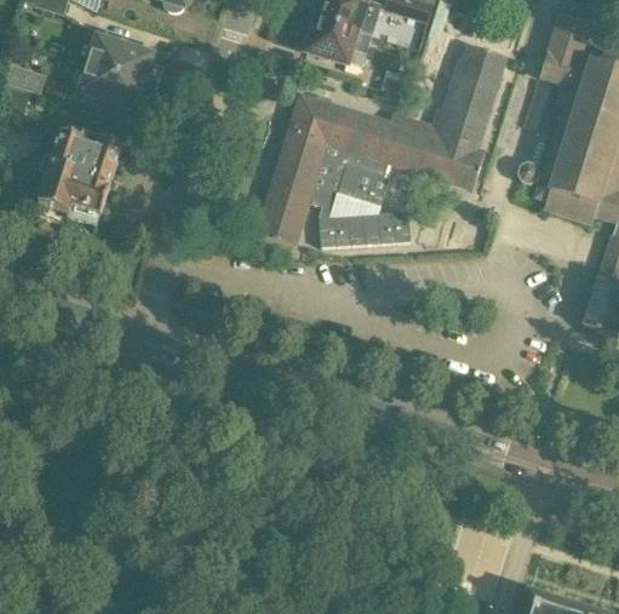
[(63,13),(67,0),(34,0),(33,5),(63,13)]
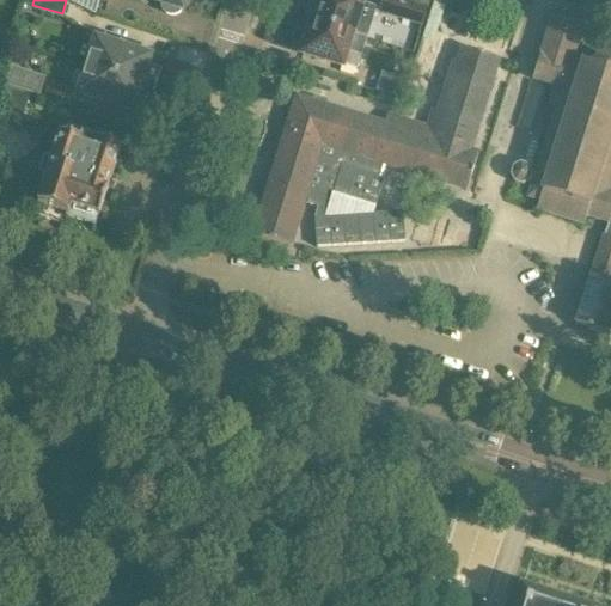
[(160,0),(160,1),(160,4),(162,5),(163,7),(164,8),(166,8),(167,10),(170,10),(171,11),(173,10),(175,10),(176,10),(177,8),(179,6),(181,5),(182,0),(160,0)]
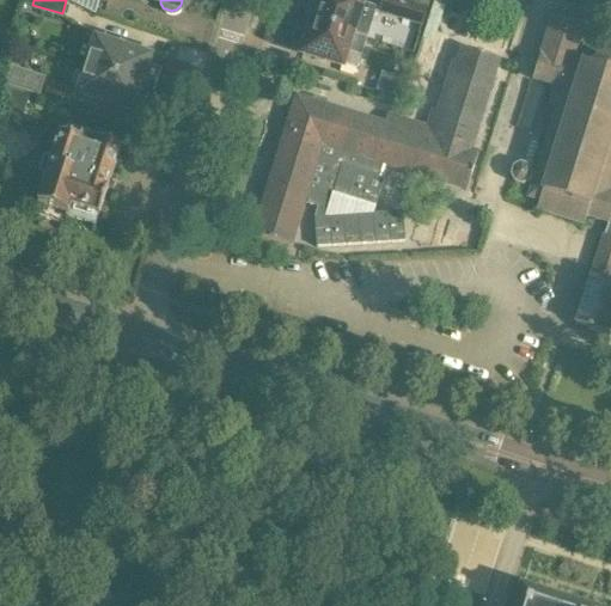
[(316,0),(311,17),(350,29),(364,32),(365,34),(370,16),(374,2),(367,0),(316,0)]
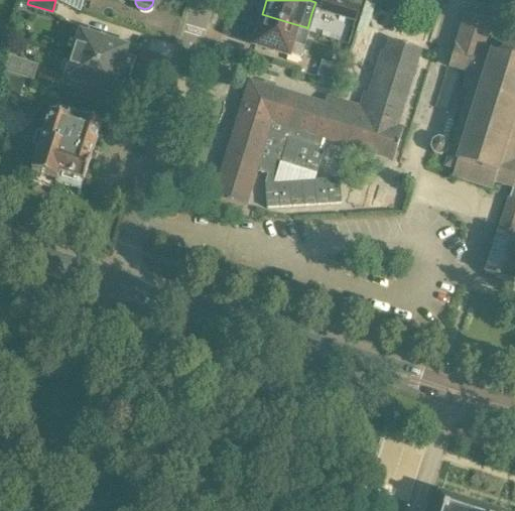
[(355,18),(360,3),(350,0),(319,0),(317,7),(355,18)]
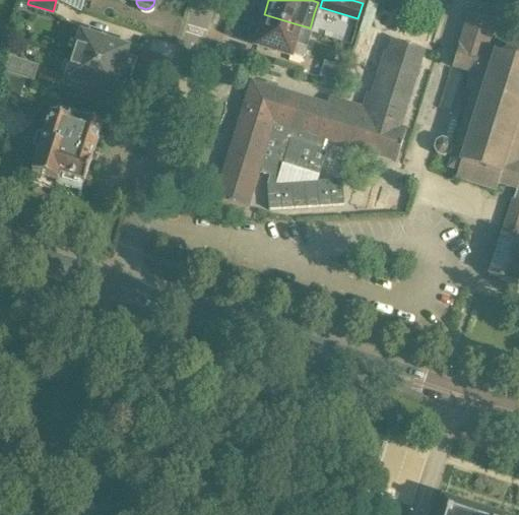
[(494,52),(485,50),(495,18),(468,10),(452,63),(471,69),(466,84),(472,86),(455,143),(450,142),(447,137),(442,135),(435,139),(433,145),(436,151),(442,153),(447,151),(451,153),(448,165),(457,167),(455,175),(495,187),(497,180),(515,186),(513,196),(512,196),(488,271),(511,279),(518,255),(518,180),(518,177),(518,159),(515,159),(518,147),(518,45),(513,44),(506,46),(501,52),(495,49),(494,52)]
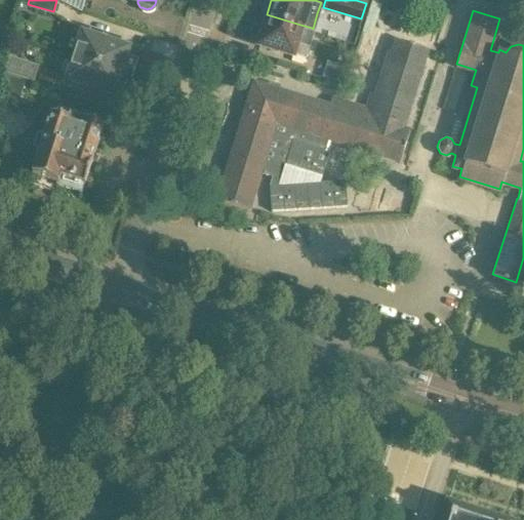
[(267,14),(258,42),(291,52),(292,50),(305,54),(308,43),(307,43),(312,28),(300,25),(267,14)]
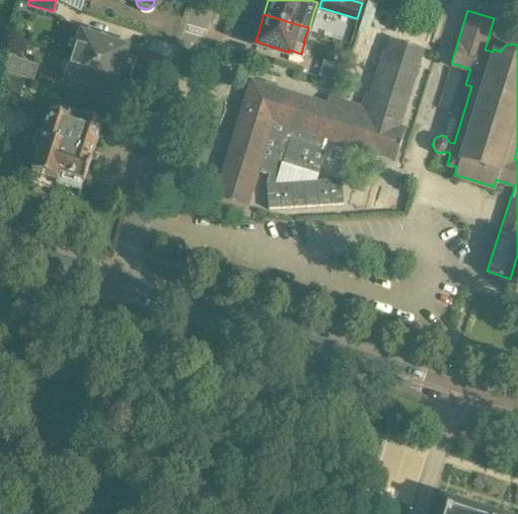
[(120,37),(89,27),(88,32),(81,30),(74,54),(132,72),(137,55),(126,52),(128,45),(118,43),(120,37)]
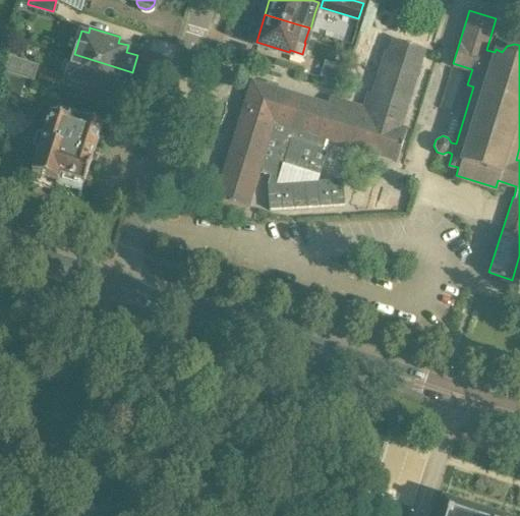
[(215,195),(246,206),(261,161),(274,165),(267,186),(269,207),(343,203),(342,177),(315,178),(326,150),(324,149),(328,136),(396,158),(406,126),(400,124),(424,47),(392,37),(368,114),(251,78),(215,195)]
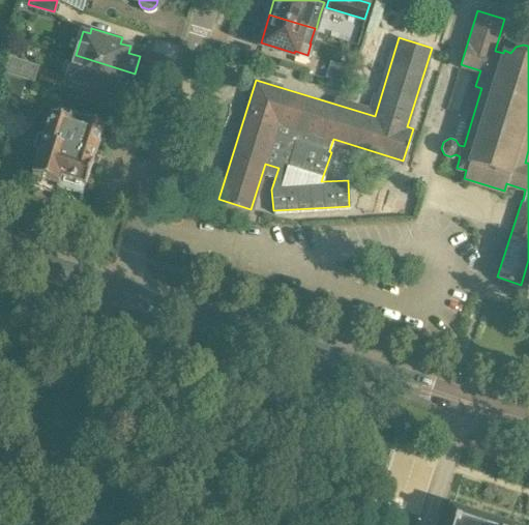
[(128,94),(135,74),(76,55),(68,79),(116,94),(117,91),(128,94)]
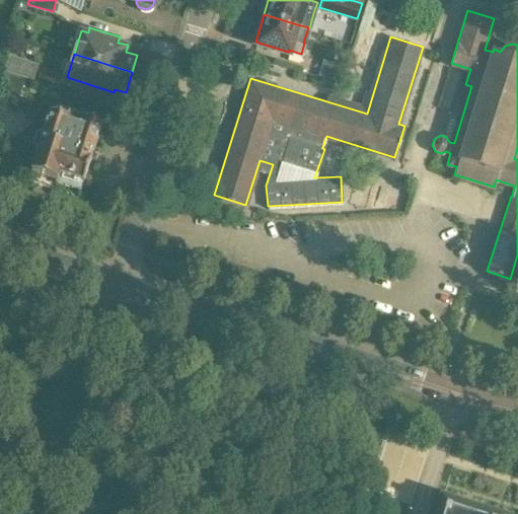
[(34,79),(39,64),(11,56),(6,70),(34,79)]
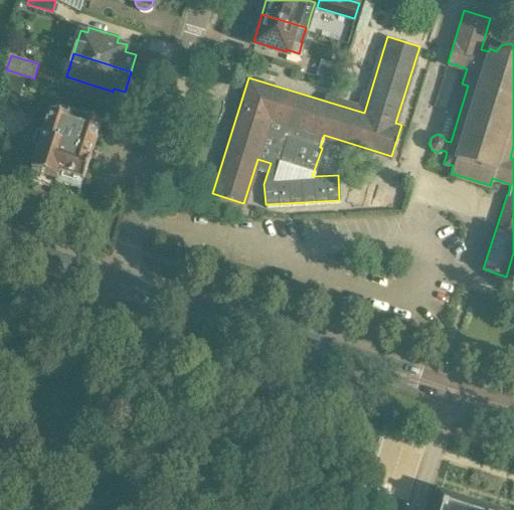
[(337,78),(341,62),(320,57),(316,72),(337,78)]
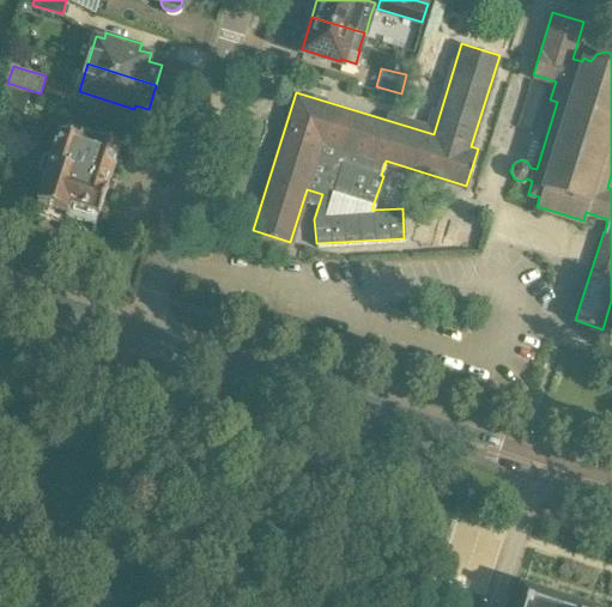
[(26,92),(6,86),(0,102),(0,107),(20,114),(26,92)]
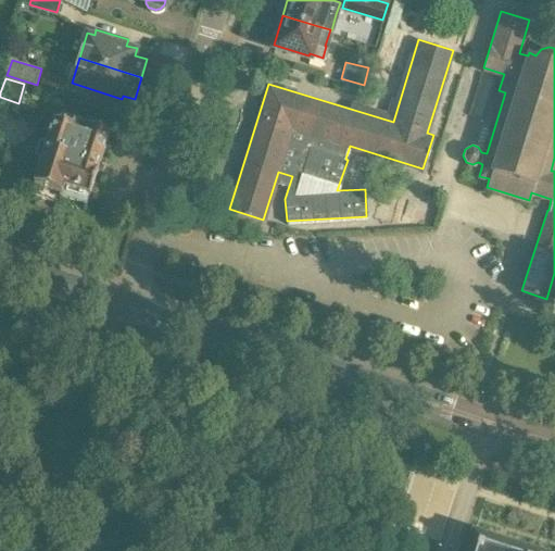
[(64,111),(58,114),(47,146),(41,143),(37,158),(42,160),(35,183),(62,191),(61,195),(88,204),(112,133),(76,122),(73,115),(64,111)]
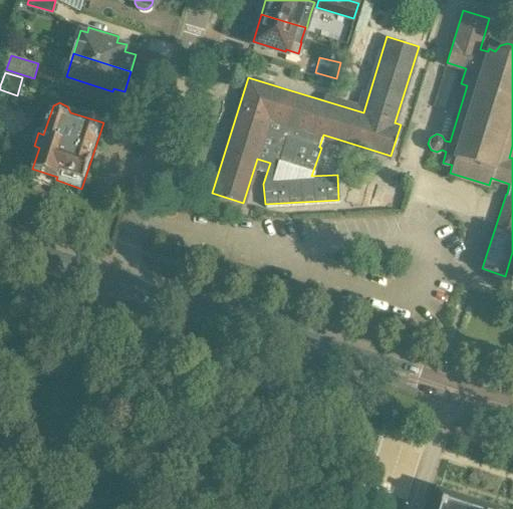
[(31,415),(39,399),(28,393),(20,409),(31,415)]
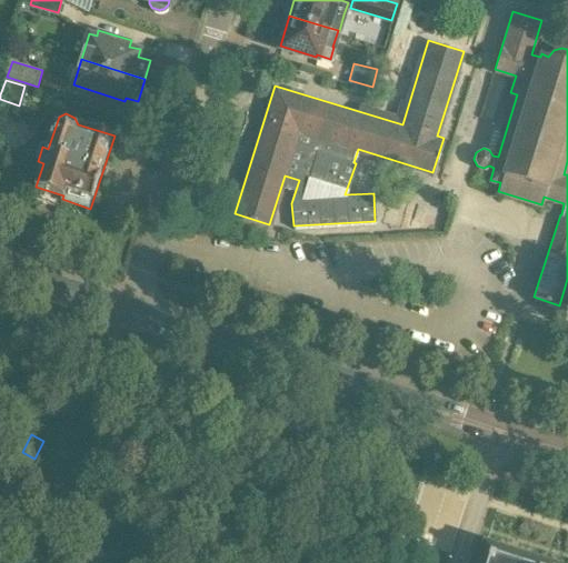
[(567,562),(567,516),(498,494),(475,562),(567,562)]
